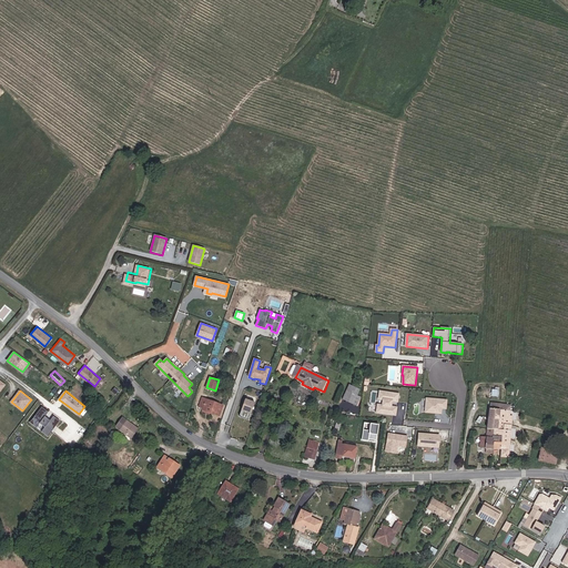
[(345,391),(342,401),(355,406),(359,396),(345,391)]
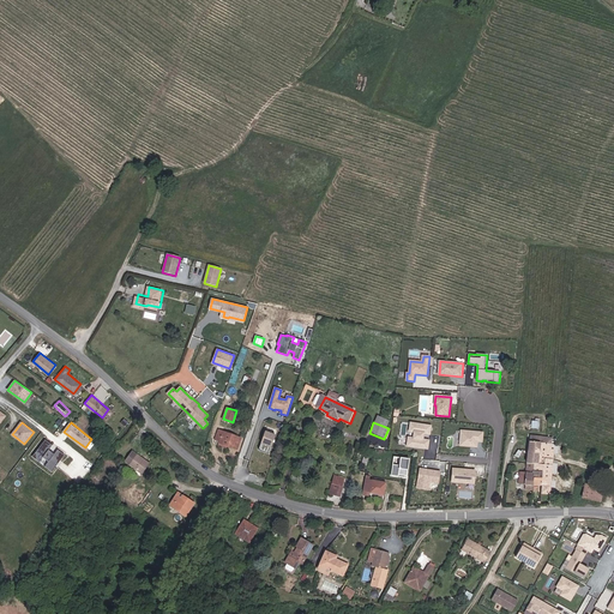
[(429,434),(431,427),(410,423),(409,432),(414,432),(413,439),(408,438),(407,446),(427,450),(428,441),(423,440),(423,434),(429,434)]
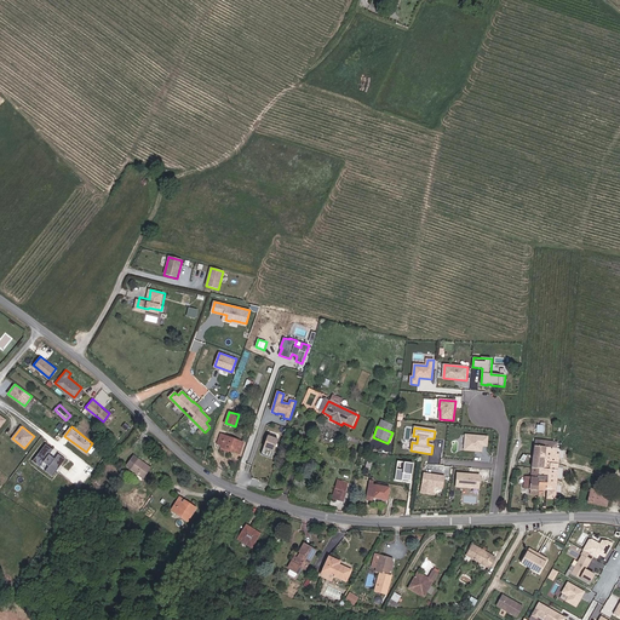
[(220,445),(220,446),(229,449),(240,453),(244,442),(219,434),(217,443),(220,445)]
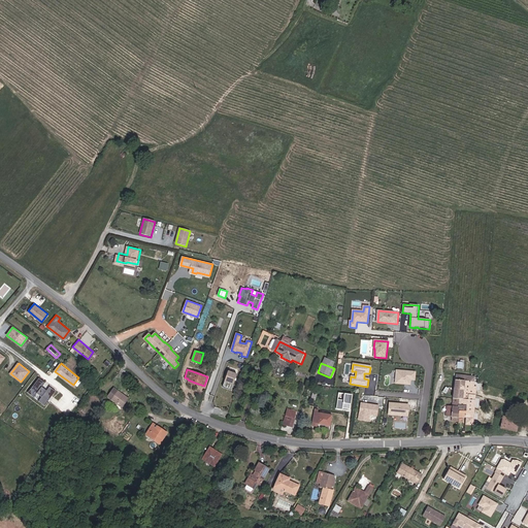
[(237,374),(228,370),(223,386),(231,389),(237,374)]
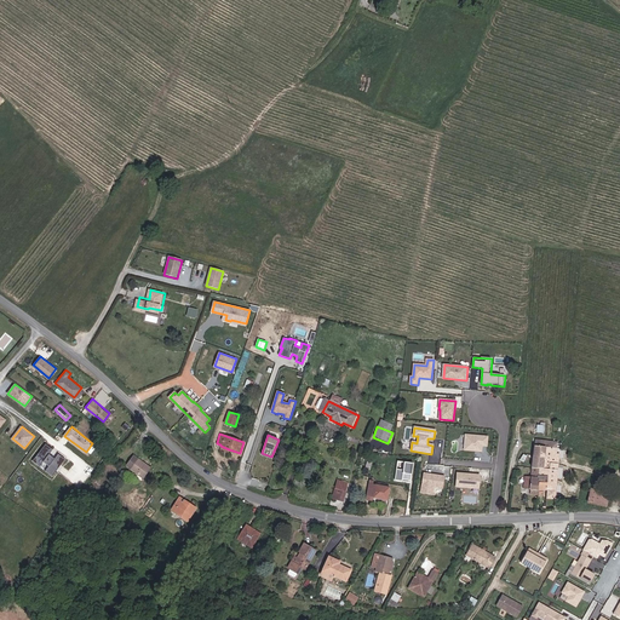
[(465,436),(464,451),(481,452),(482,446),(487,447),(487,438),(465,436)]
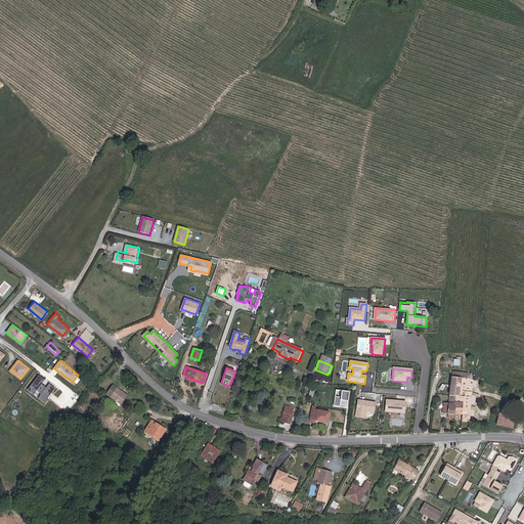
[(462,378),(471,378),(471,377),(467,377),(467,374),(453,373),(448,402),(444,402),(442,412),(454,413),(455,396),(459,396),(462,378)]
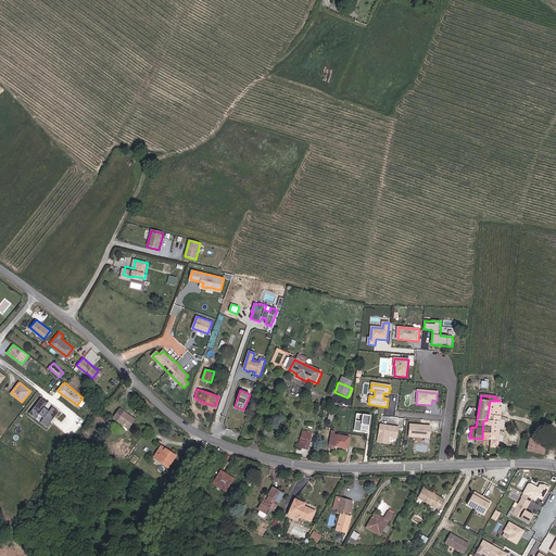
[(41,397),(29,413),(36,418),(39,414),(45,417),(41,421),(48,427),(59,412),(53,406),(49,411),(45,407),(48,403),(41,397)]
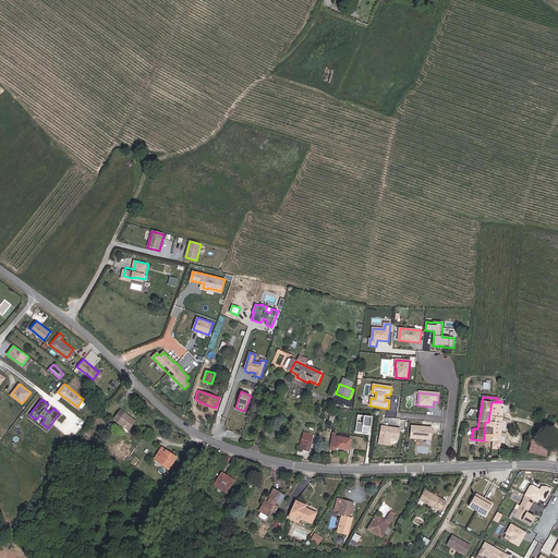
[(500,408),(501,402),(492,402),(488,422),(485,422),(485,429),(493,429),(492,440),(494,440),(494,449),(499,449),(501,414),(504,414),(504,409),(500,408)]
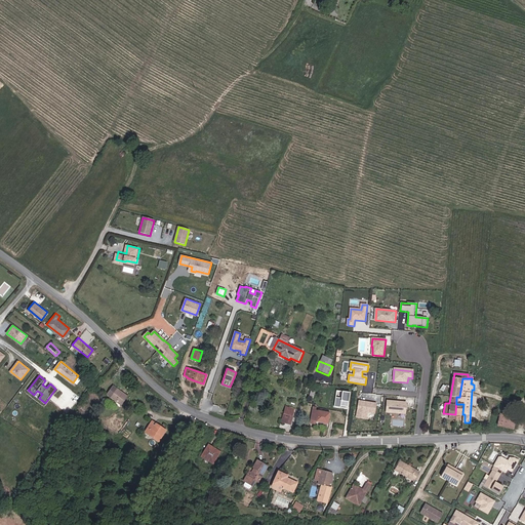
[(117,388),(114,386),(107,393),(110,396),(117,388)]
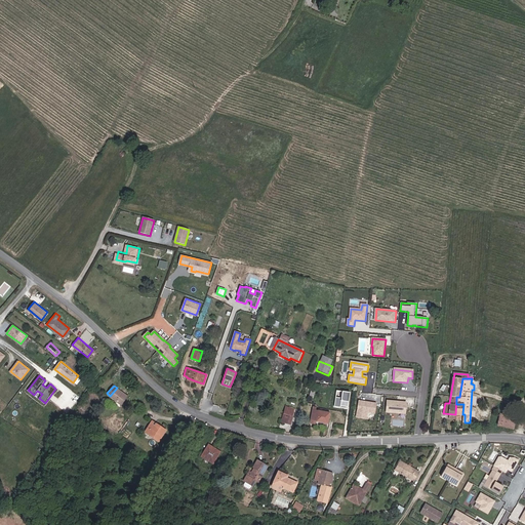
[(127,396),(117,388),(110,396),(121,404),(127,396)]
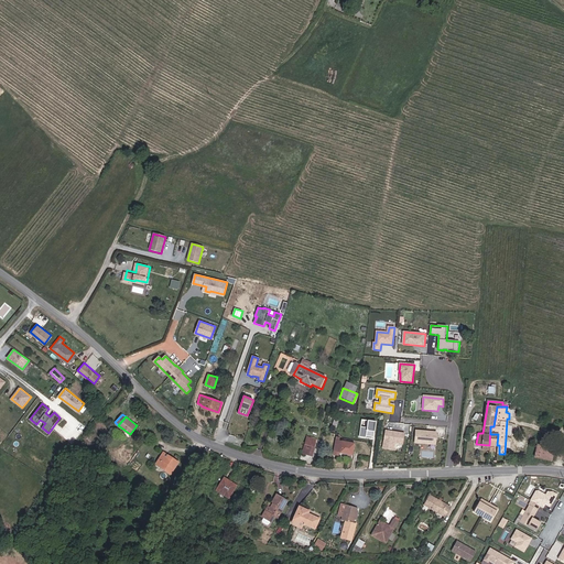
[(372,437),(375,422),(367,421),(366,429),(359,427),(358,437),(365,438),(365,436),(372,437)]
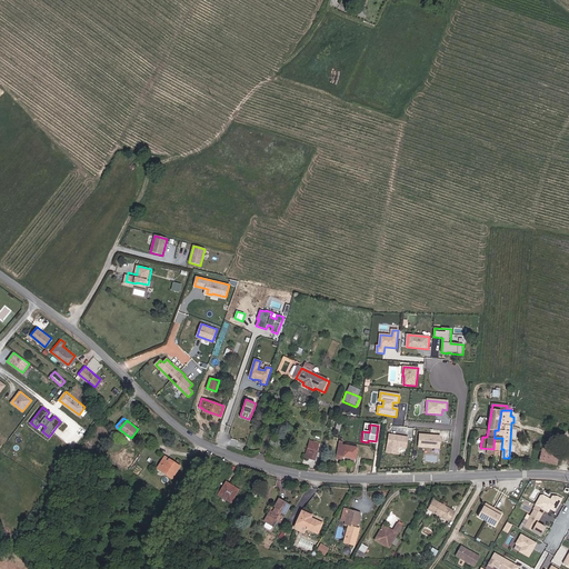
[(419,435),(418,447),(439,449),(440,437),(419,435)]
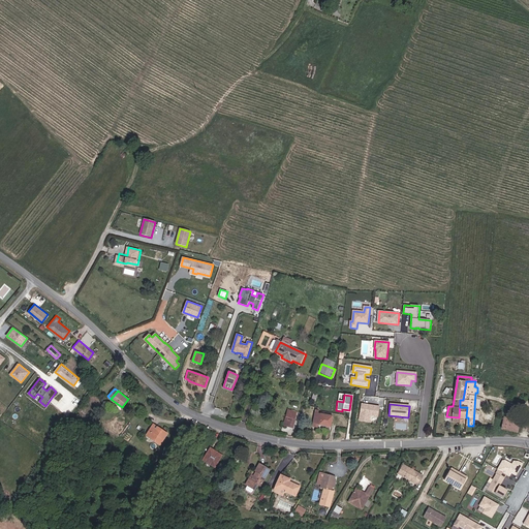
[(362,405),(359,421),(369,423),(370,415),(377,416),(378,407),(370,406),(370,407),(367,406),(367,405),(362,405)]
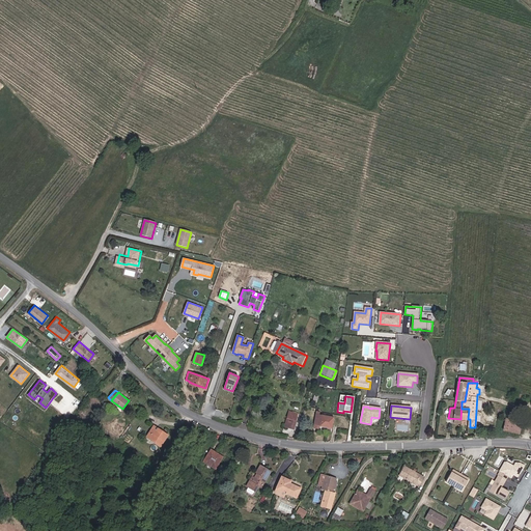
[(332,428),(333,416),(318,414),(318,411),(316,411),(314,424),(320,425),(320,426),(332,428)]
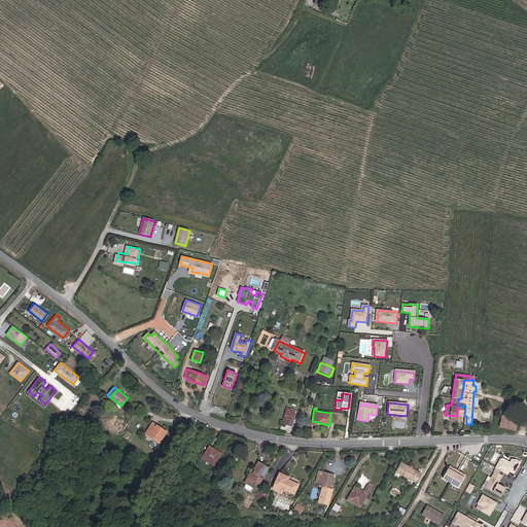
[(282,421),(290,423),(294,412),(286,409),(282,421)]
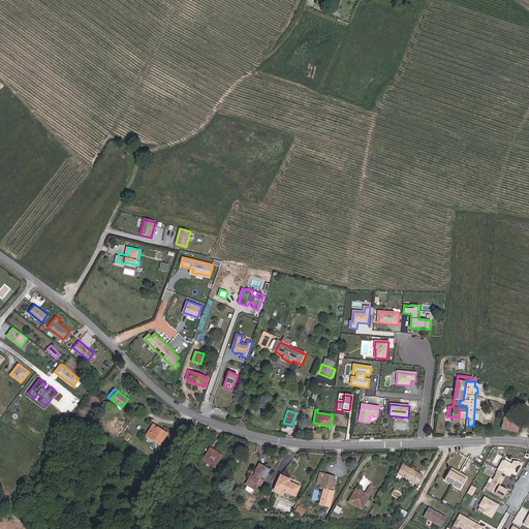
[(518,432),(520,425),(503,422),(502,429),(518,432)]
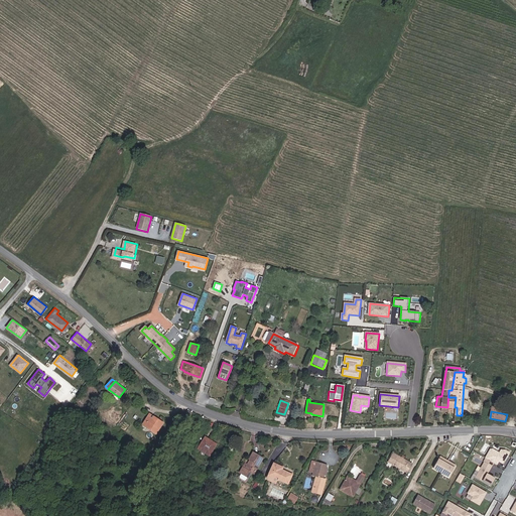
[(142,423),(156,431),(162,421),(159,418),(157,420),(152,417),(153,415),(149,413),(142,423)]
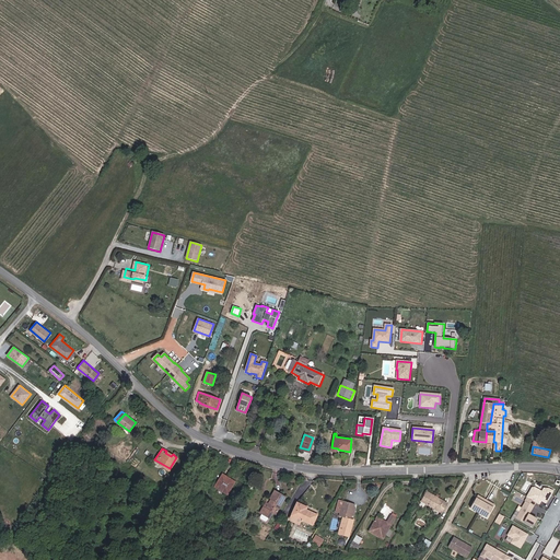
[(234,485),(232,480),(221,476),(214,488),(225,494),(229,492),(234,485)]
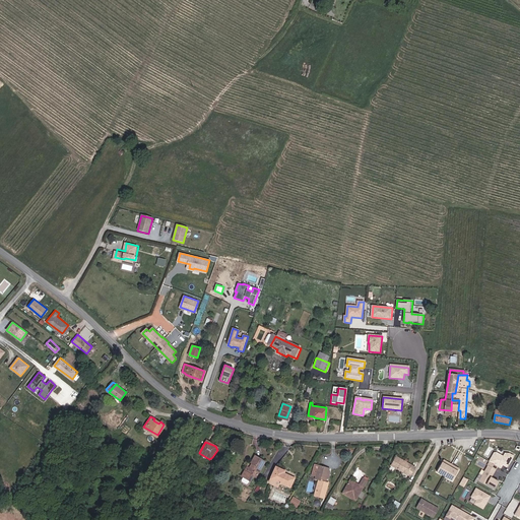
[(489,462),(500,468),(502,465),(506,467),(512,456),(508,453),(505,453),(503,457),(495,453),(494,453),(489,462)]
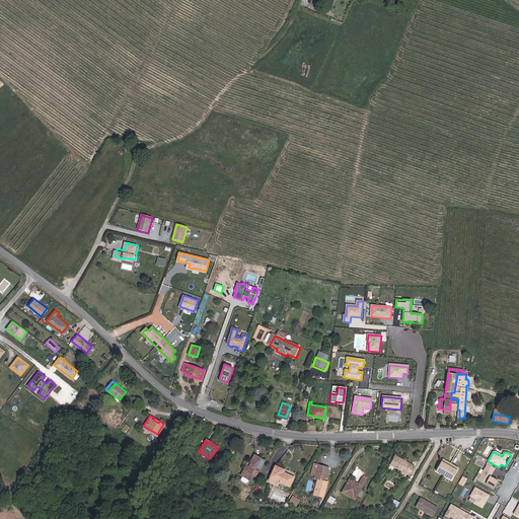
[(247,472),(245,470),(242,476),(250,482),(253,476),(255,476),(263,461),(253,456),(250,462),(252,464),(249,468),(247,472)]
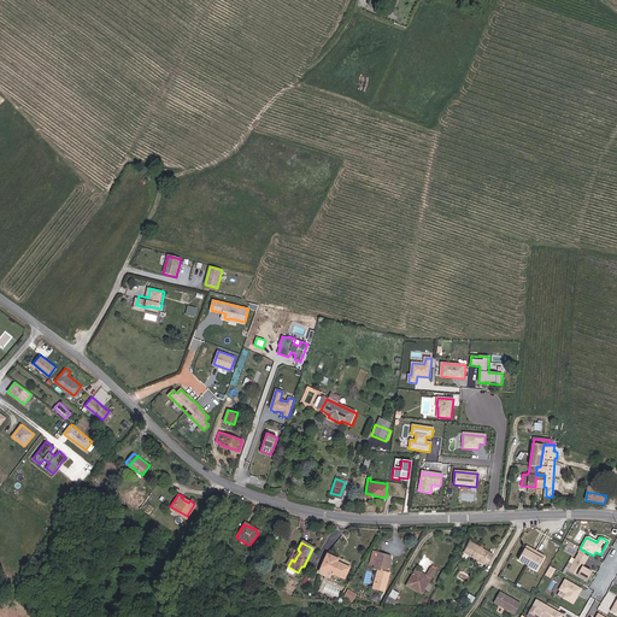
[(469,544),(463,553),(485,565),(491,557),(469,544)]
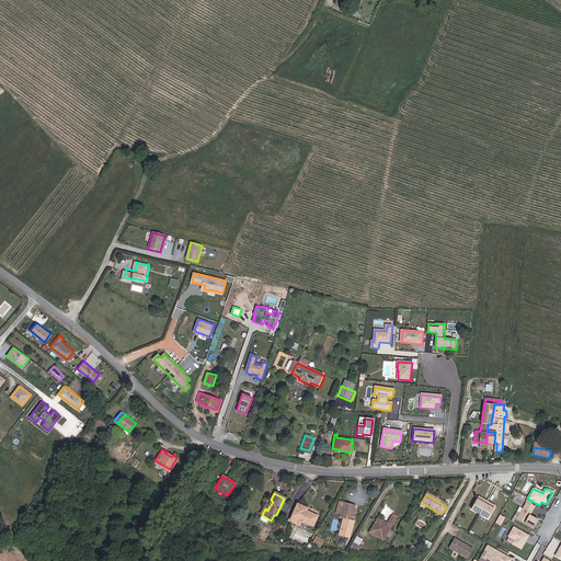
[(487,521),(493,508),(489,505),(489,504),(481,500),(481,501),(476,499),(469,511),(487,521)]
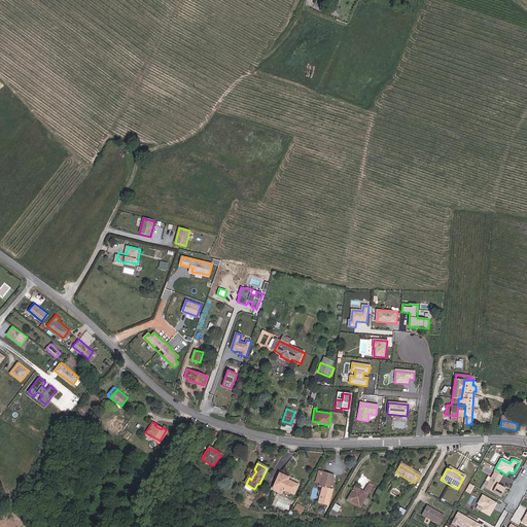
[(498,471),(495,469),(485,488),(500,496),(501,493),(504,489),(496,485),(501,477),(496,473),(498,471)]
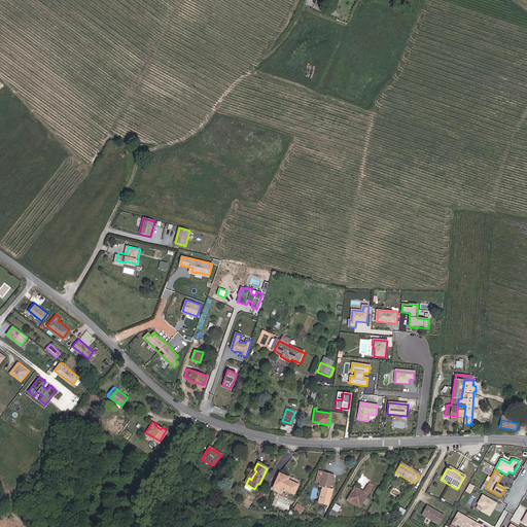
[(334,475),(319,470),(316,481),(320,483),(319,486),(322,487),(318,502),(328,505),(332,490),(334,489),(329,488),(334,475)]
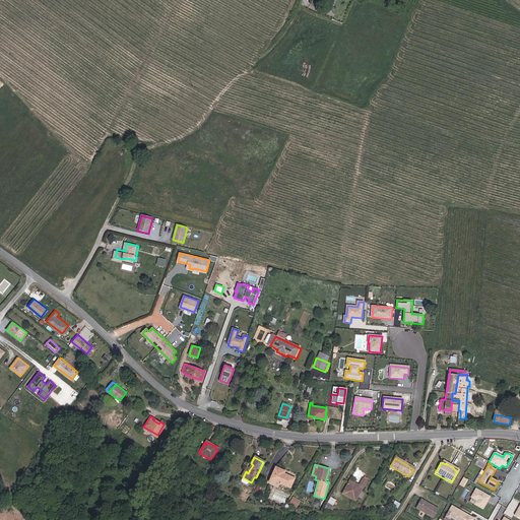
[(283,471),(274,467),(270,478),(289,488),(294,478),(282,474),(283,471)]
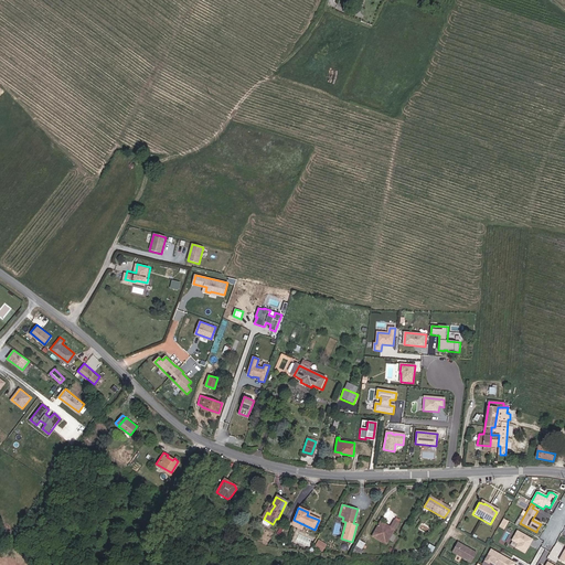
[(504,518),(500,526),(505,529),(510,520),(504,518)]
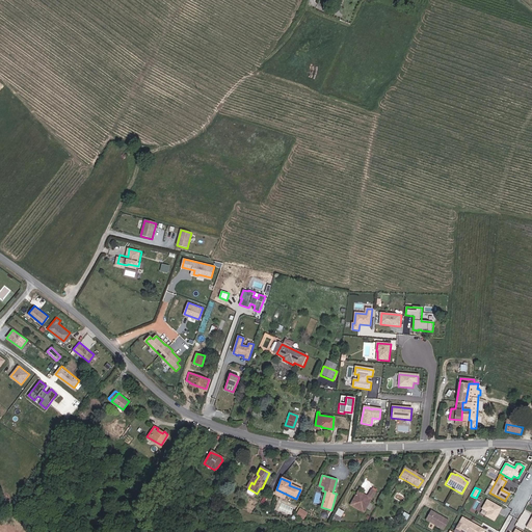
[(365,512),(372,499),(367,496),(366,498),(357,493),(351,506),(365,512)]
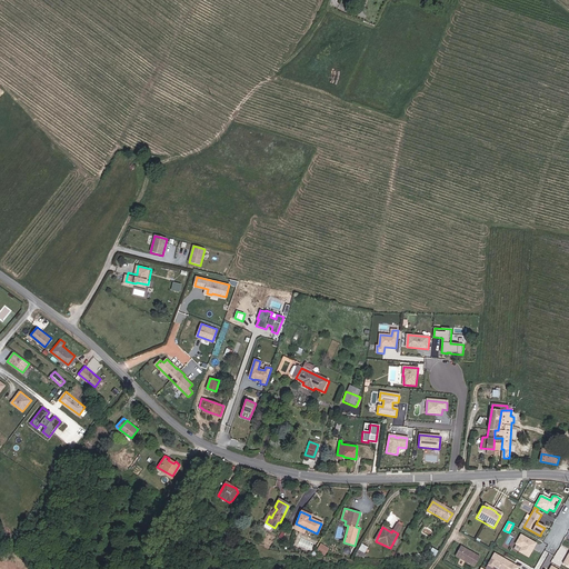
[(536,543),(520,535),(515,545),(521,548),(518,552),(528,557),(536,543)]
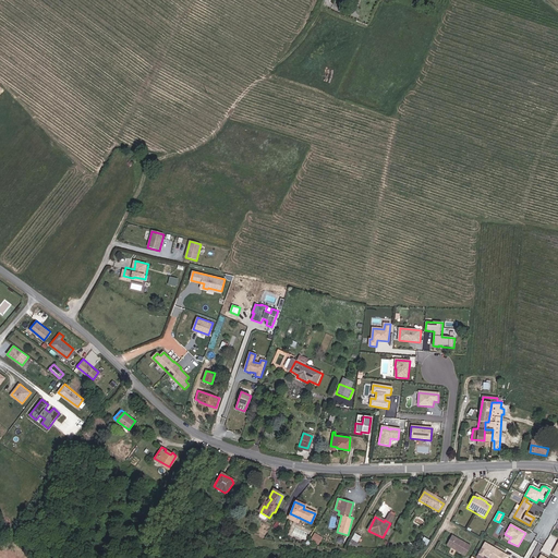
[(320,544),(324,537),(315,533),(312,541),(320,544)]
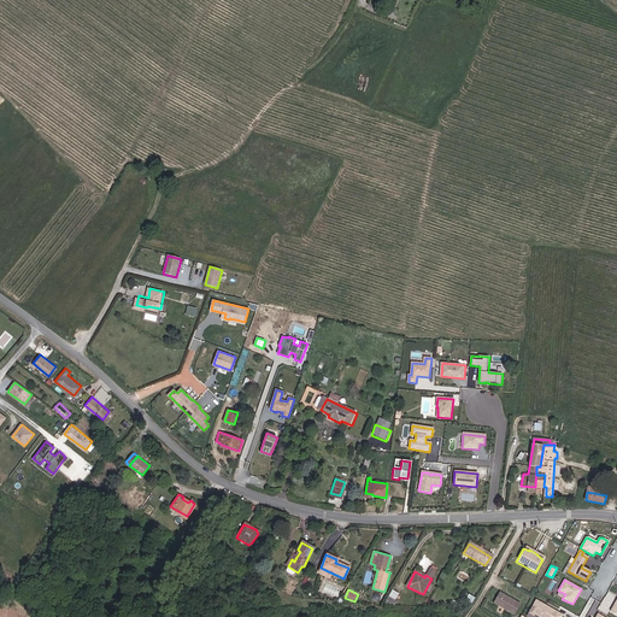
[(395,601),(400,594),(393,591),(388,598),(395,601)]
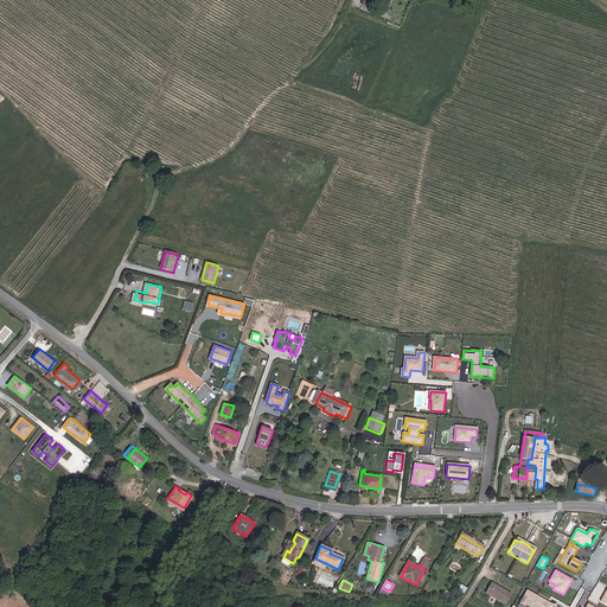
[(511,594),(491,583),(485,594),(505,605),(511,594)]
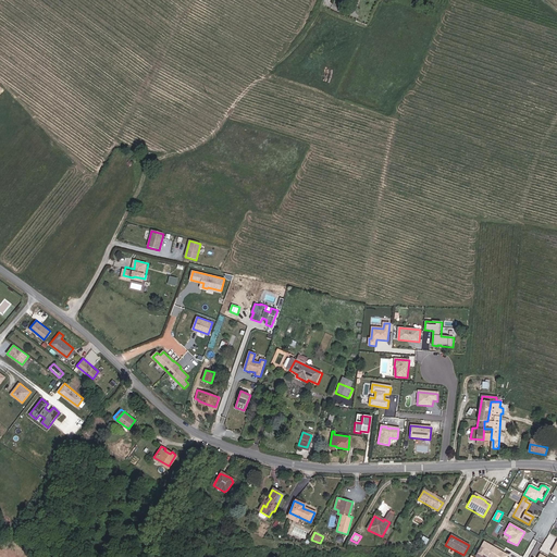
[(483,542),(477,554),(481,556),(483,554),(489,556),(499,556),(503,553),(495,548),(493,548),(491,548),(492,547),(483,542)]
